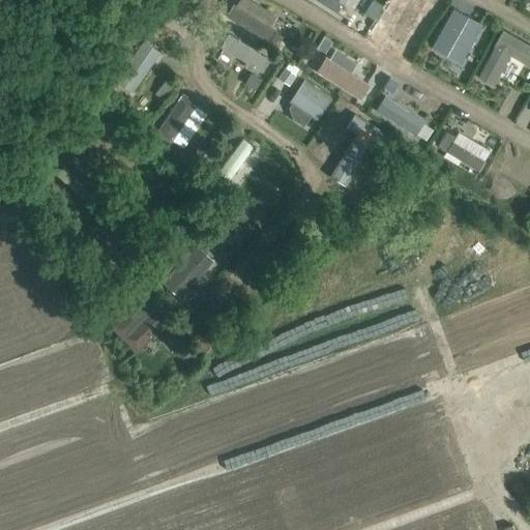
[(248,0),(239,0),(236,5),(234,4),(227,17),(267,41),(274,29),(270,26),(276,17),(248,0)]
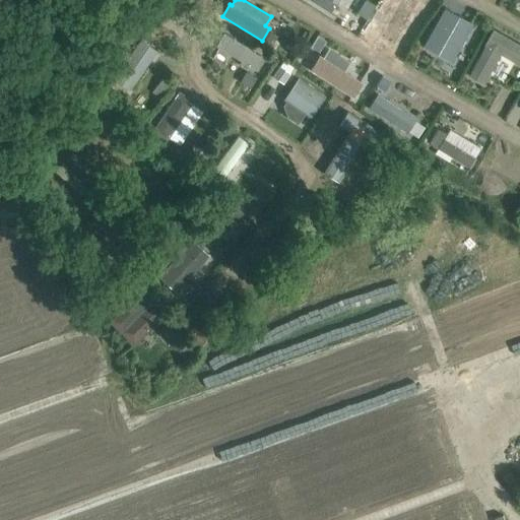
[(319,0),(337,10),(342,0),(319,0)]
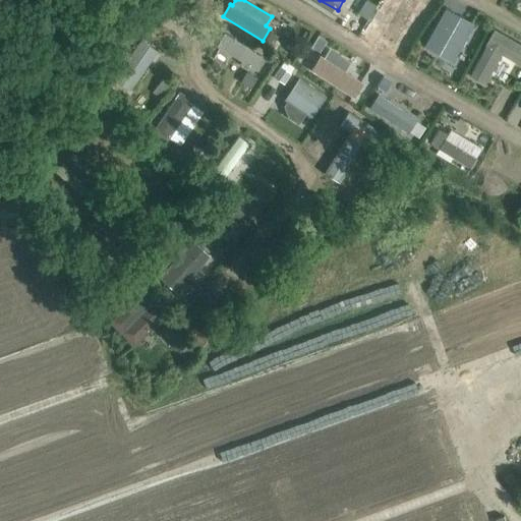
[(361,0),(357,0),(350,15),(378,27),(385,10),(361,0)]
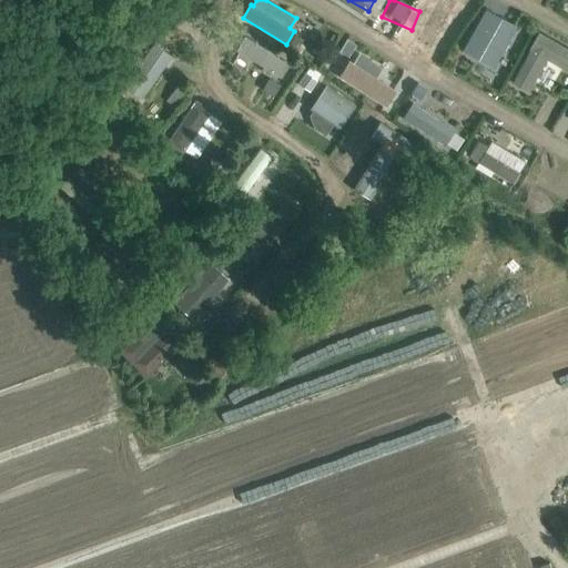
[(474,0),(438,0),(416,41),(430,50),(456,3),(468,10),(474,0)]
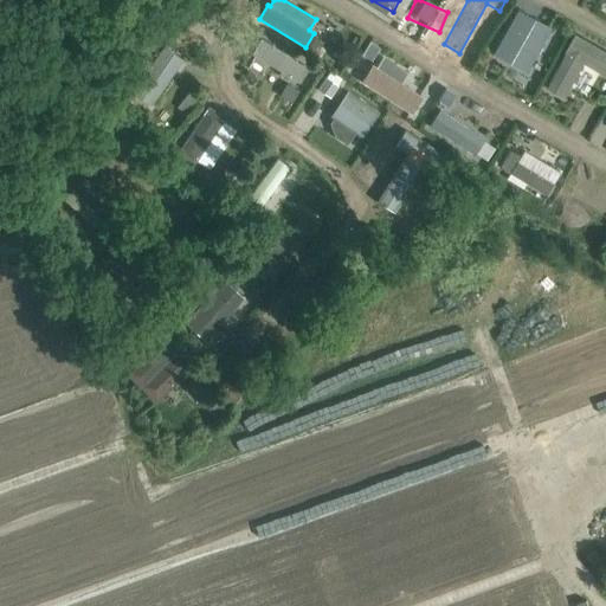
[(184,12),(178,21),(185,26),(191,15),(184,12)]
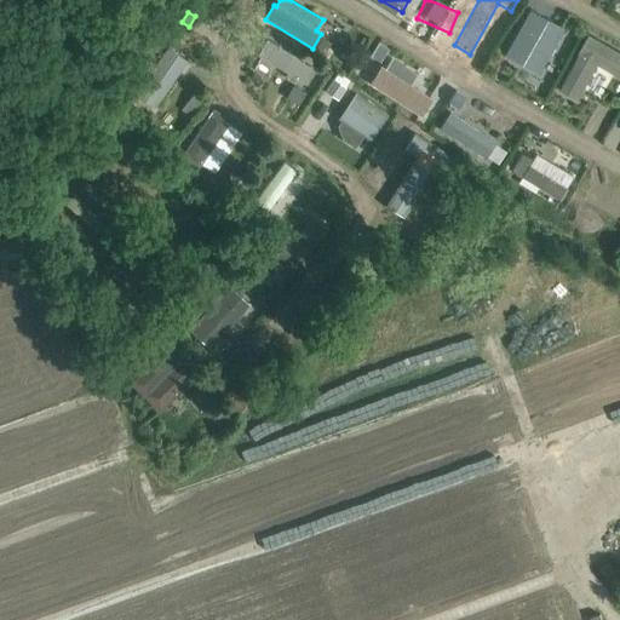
[(506,53),(539,72),(562,29),(530,12),(506,53)]
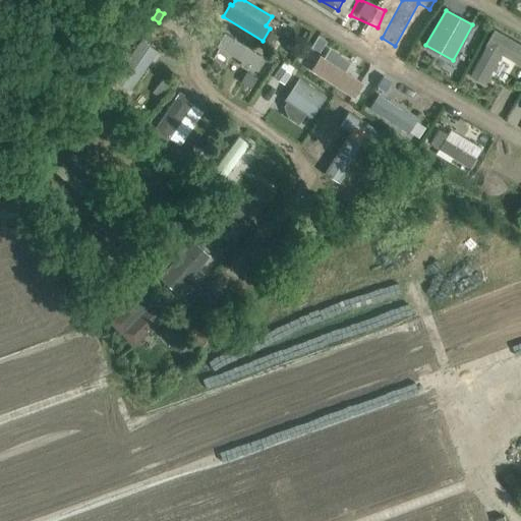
[(520,62),(520,45),(497,32),(471,75),(485,83),(503,54),(520,64),(520,62)]
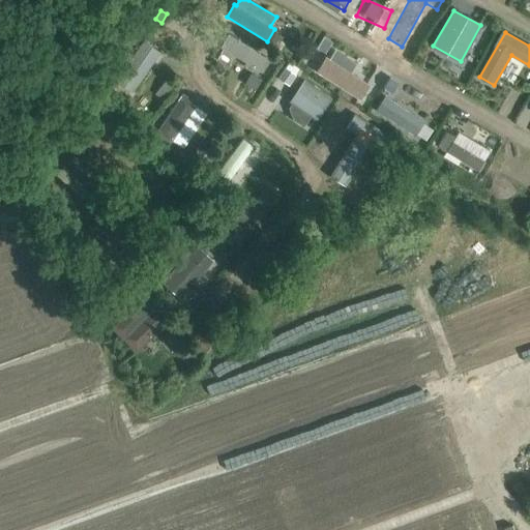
[(324,36),(317,48),(325,53),(331,41),(324,36)]
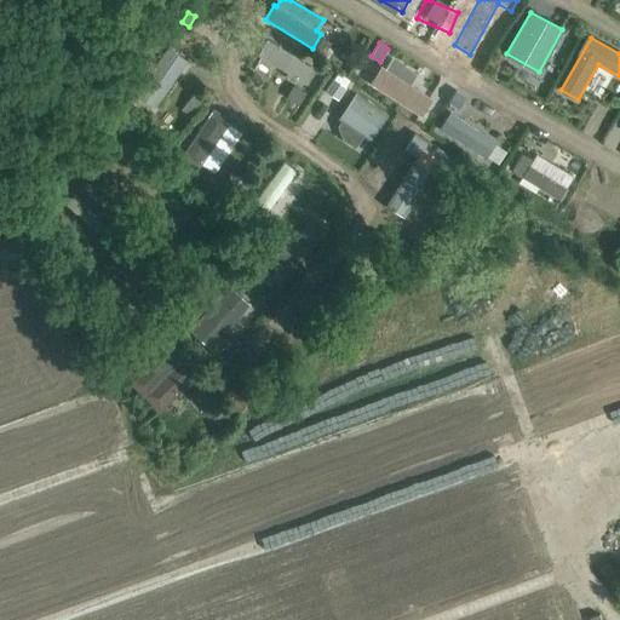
[(320,45),(314,55),(322,59),(328,50),(320,45)]
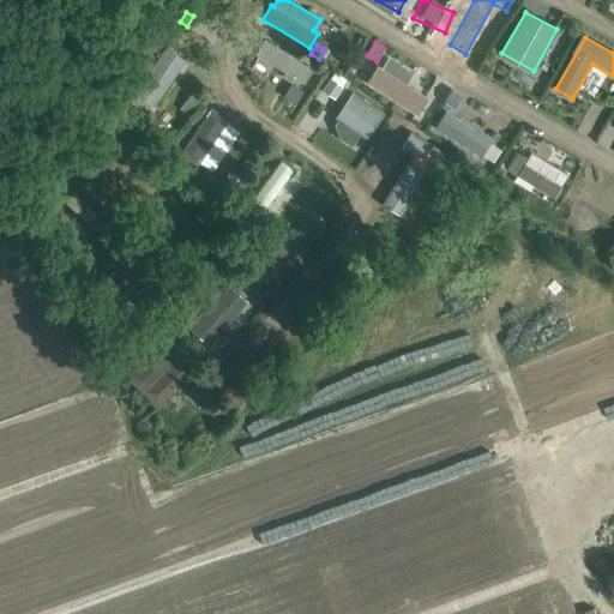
[(264,56),(266,80),(302,77),(299,52),(264,56)]
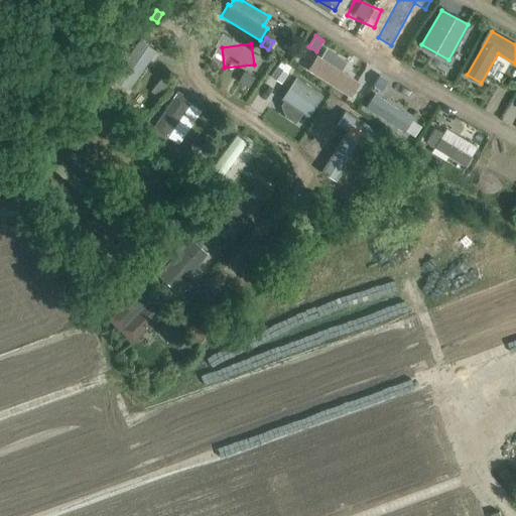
[(356,99),(366,83),(323,54),(312,71),(356,99)]
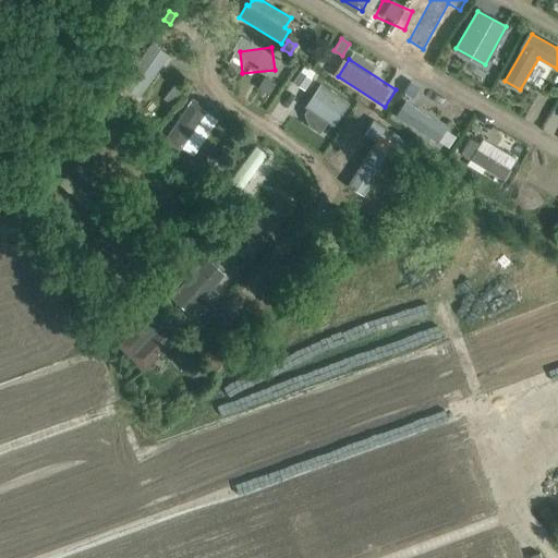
[(300,71),(293,82),(303,88),(311,77),(300,71)]
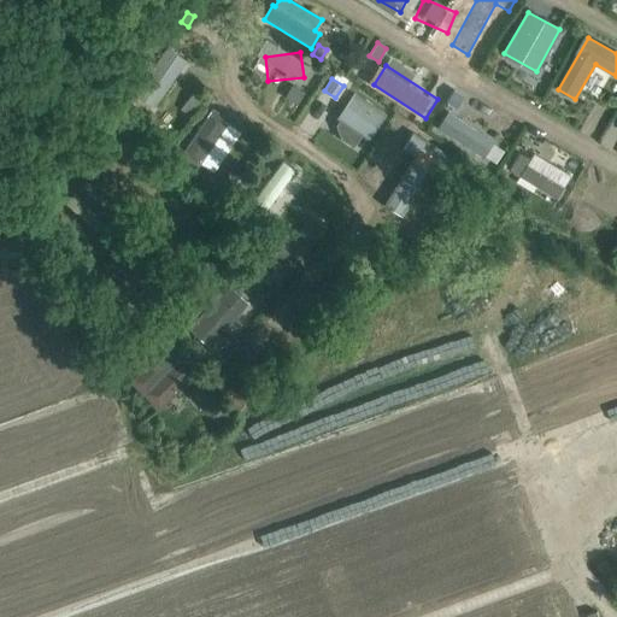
[(294,86),(286,99),(295,105),(304,92),(294,86)]
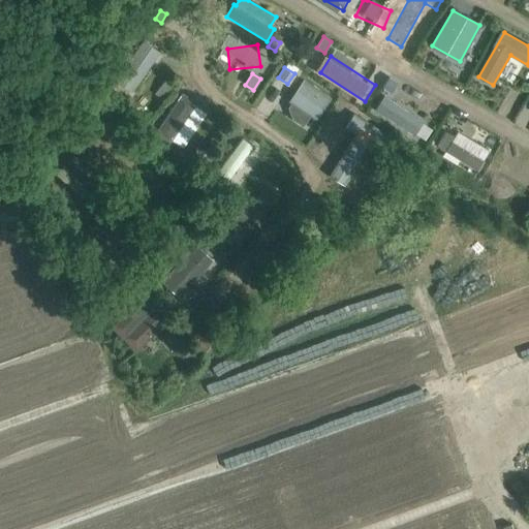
[(389,78),(382,88),(390,92),(396,82),(389,78)]
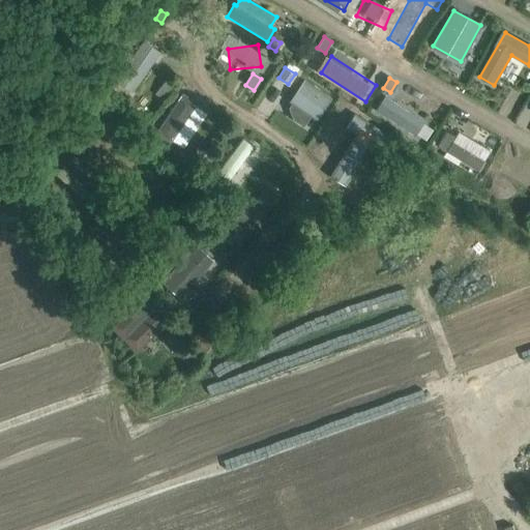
[(166,80),(159,87),(160,89),(167,93),(173,86),(166,80)]
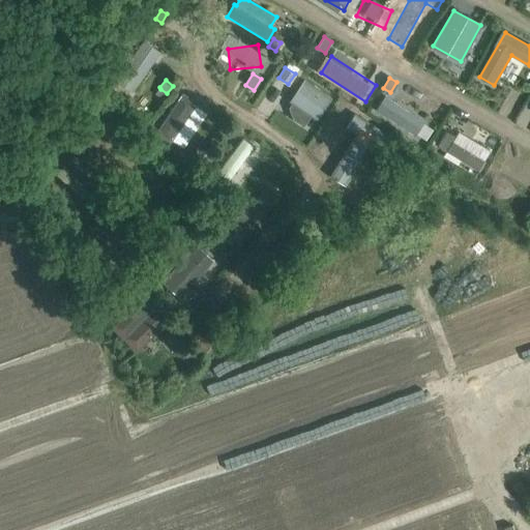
[(303,81),(289,101),(317,120),(331,98),(303,81)]
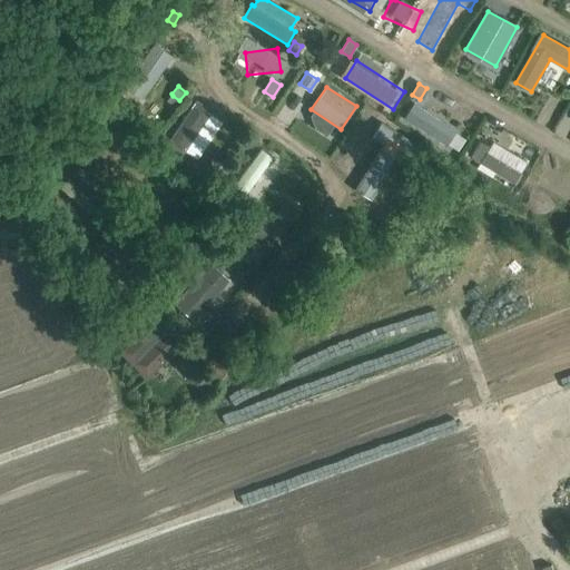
[(170,135),(195,157),(226,123),(202,100),(170,135)]
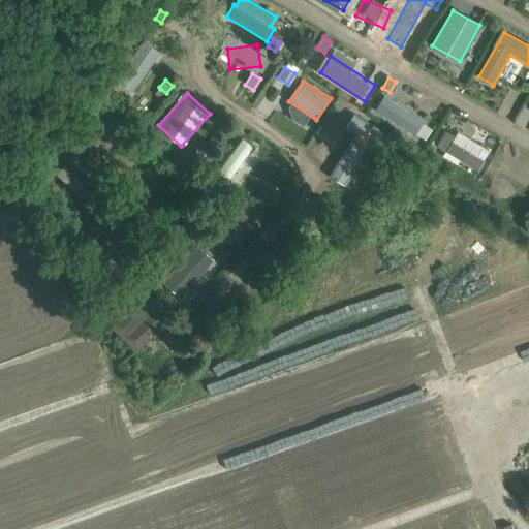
[(384,96),(375,111),(413,134),(423,121),(384,96)]
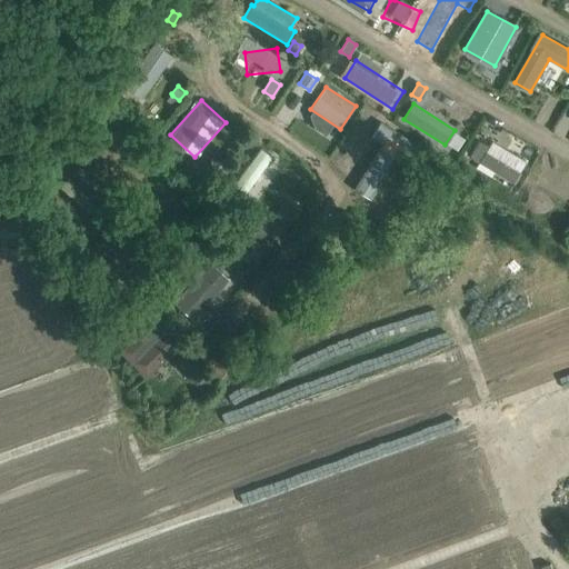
[(220,169),(248,193),(278,161),(251,136),(220,169)]
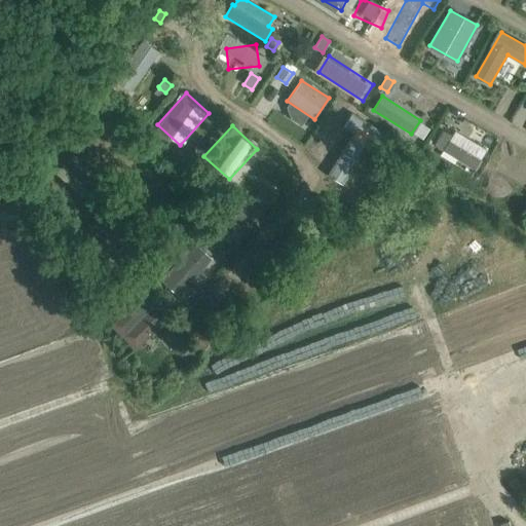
[(451,136),(442,129),(434,145),(475,170),(481,160),(448,141),(451,136)]
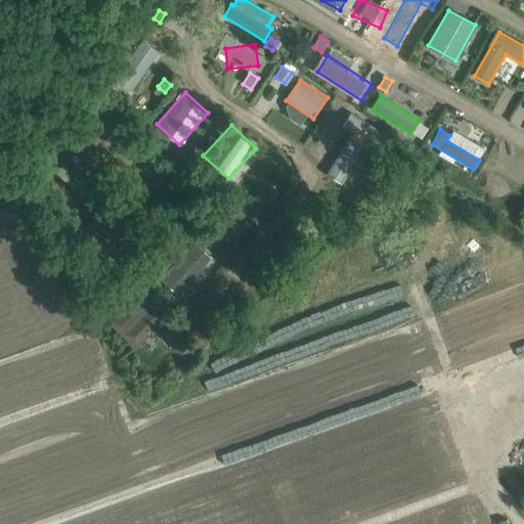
[(198,143),(188,156),(195,161),(205,148),(198,143)]
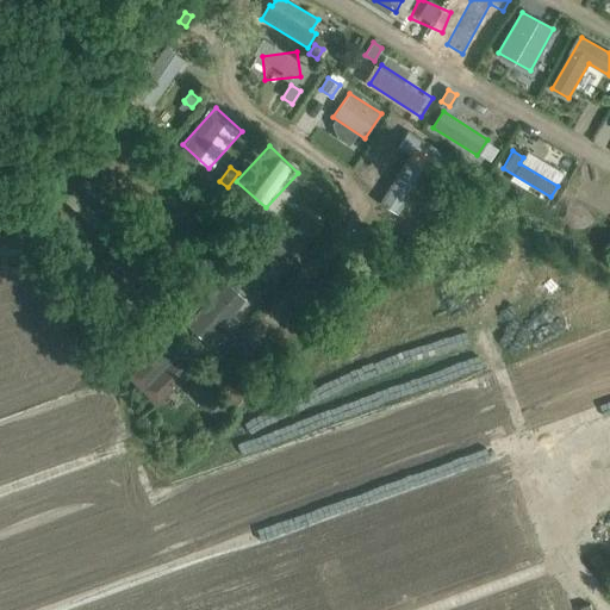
[(67,200),(101,232),(120,212),(85,180),(74,192),(67,200)]
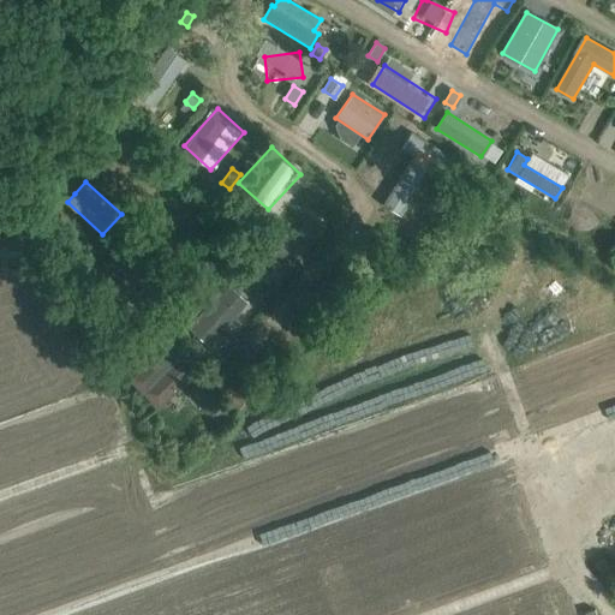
[(614,230),(614,204),(579,187),(569,207),(614,230)]
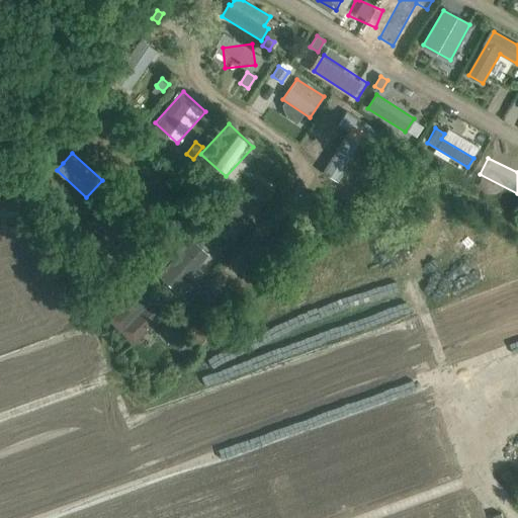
[(258,186),(251,195),(263,205),(270,195),(258,186)]
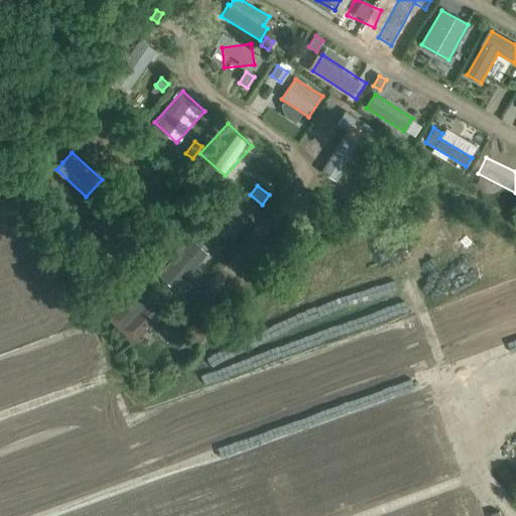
[(223,196),(212,208),(218,214),(230,213),(235,207),(223,196)]
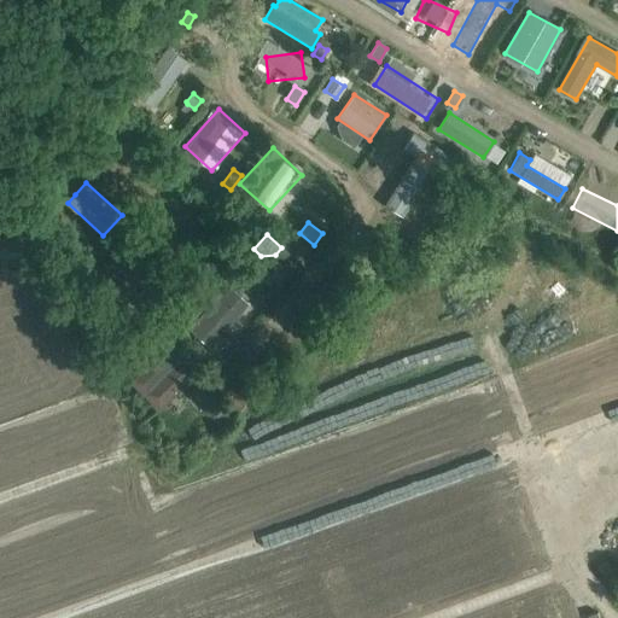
[(228,287),(191,328),(223,359),(237,343),(223,330),(246,304),(228,287)]
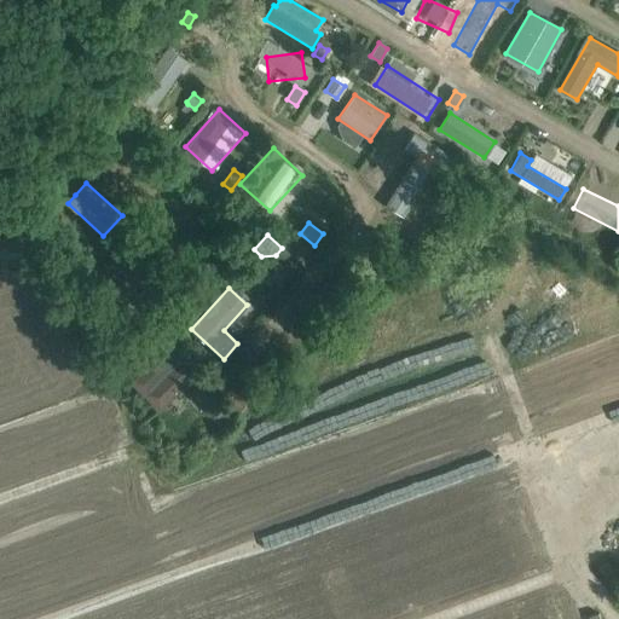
[(132,382),(160,410),(197,372),(171,345),(132,382)]
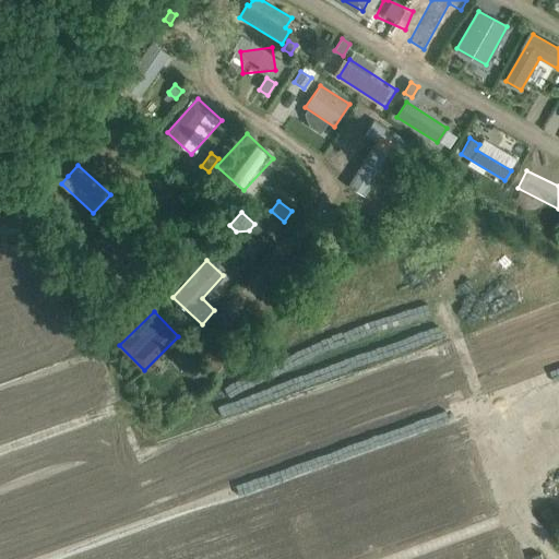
[(212,357),(203,367),(212,376),(222,367),(217,363),(212,357)]
